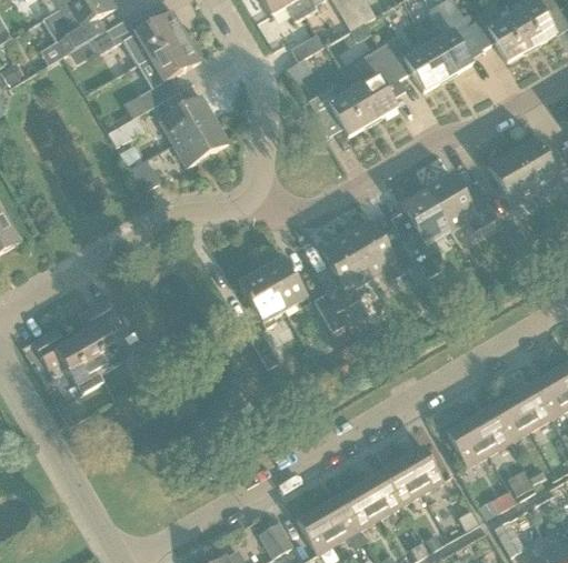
[(43,0),(52,13),(75,0),(43,0)]
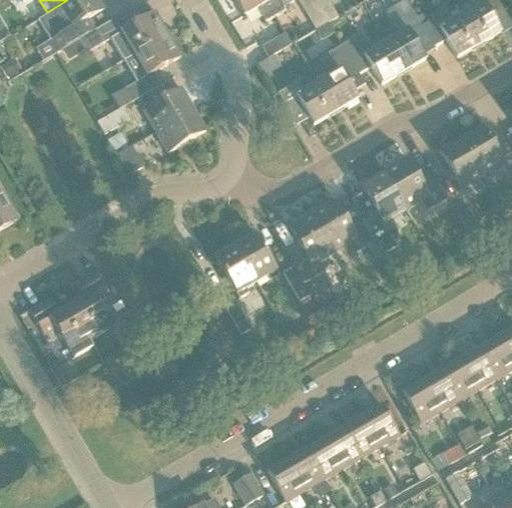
[(67,0),(47,12),(40,16),(52,37),(59,49),(80,37),(84,34),(96,27),(89,15),(104,6),(100,0),(67,0)]
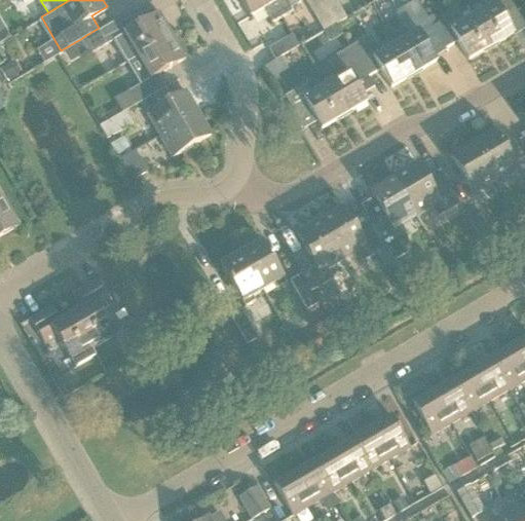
[(283,13),(274,0),(244,0),(251,12),(265,4),(273,20),(283,13)]
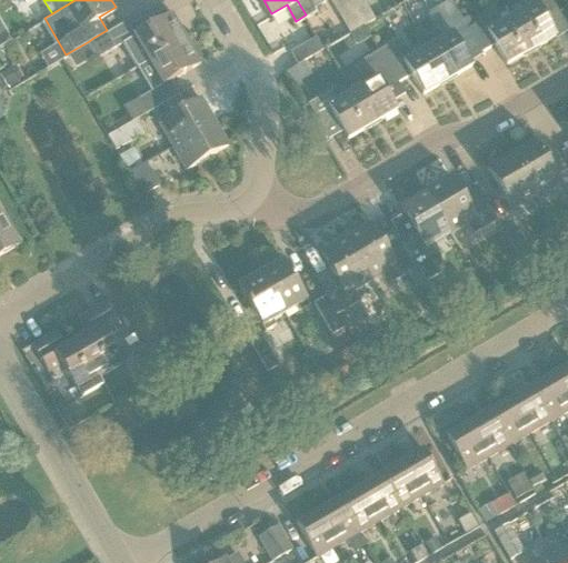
[(297,0),(306,14),(317,8),(315,4),(322,0),(297,0)]
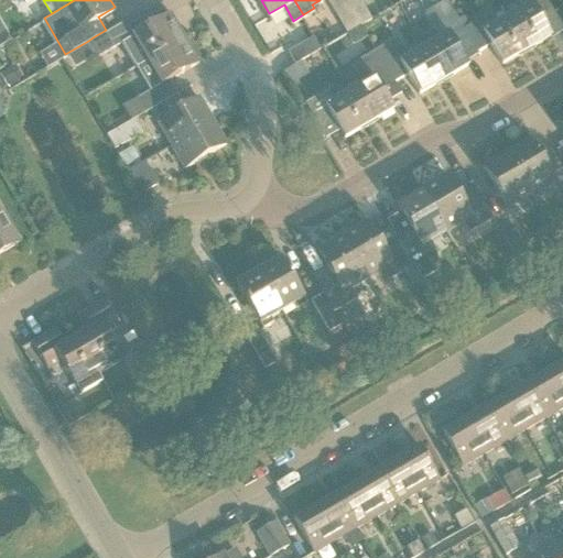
[(331,0),(348,29),(360,22),(347,0),(331,0)]
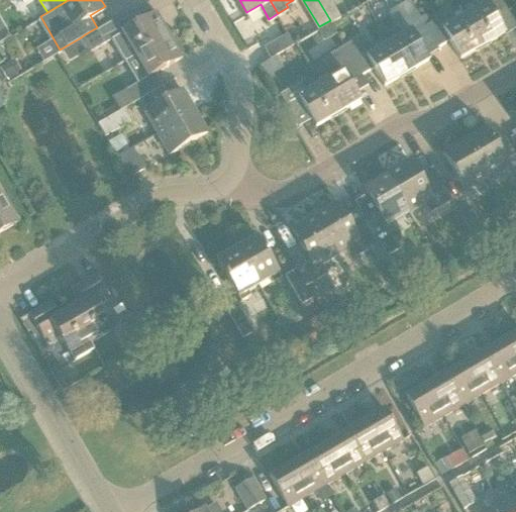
[(318,0),(330,20),(341,14),(333,0),(318,0)]
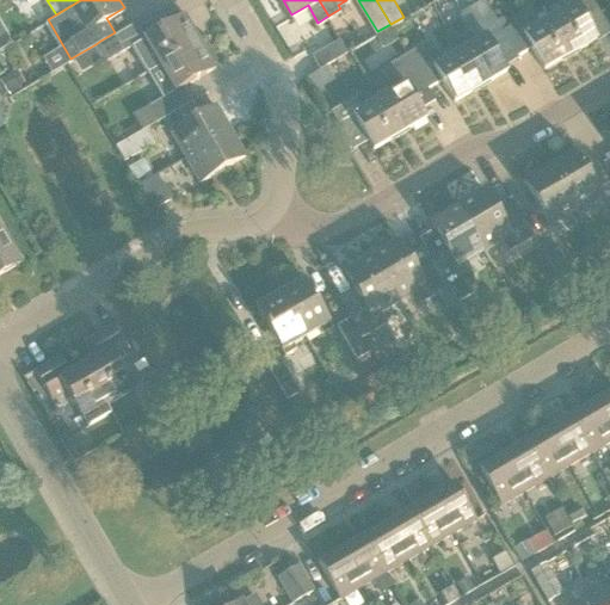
[(479,37),(461,47),(481,82),(507,67),(495,45),(509,37),(504,26),(487,0),(476,0),(461,8),(479,37)]
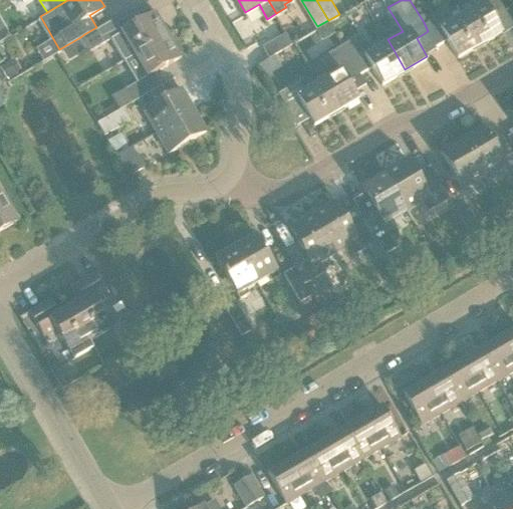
[(476,0),(478,3),(463,12),(481,41),(503,28),(504,30),(512,24),(512,18),(502,0),(476,0)]
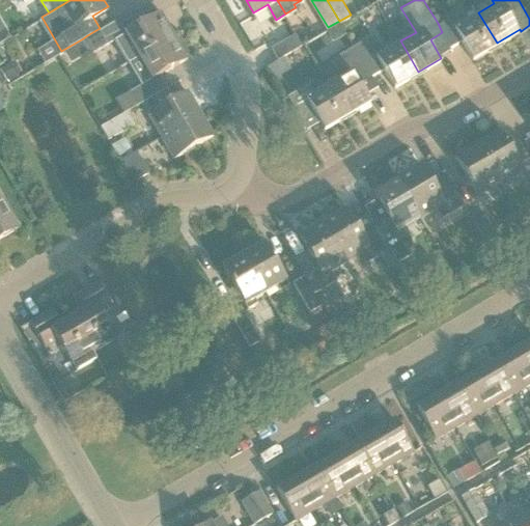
[(126,12),(100,28),(87,35),(83,38),(90,51),(127,30),(139,53),(175,32),(162,9),(133,26),(126,12)]
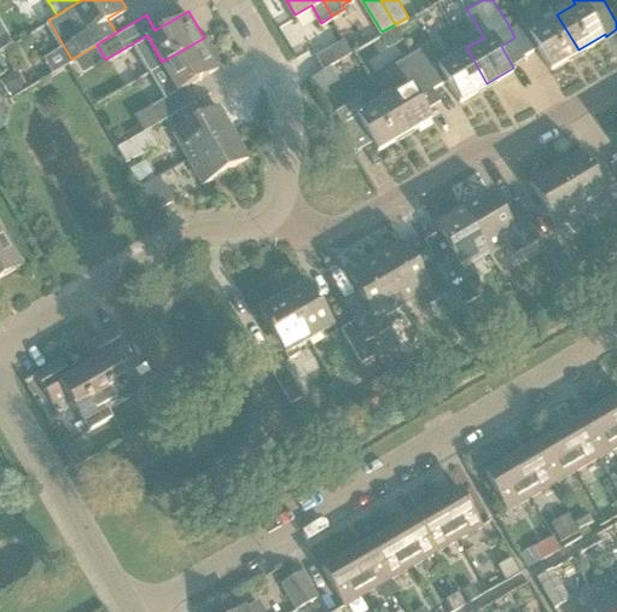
[(533,13),(510,27),(514,38),(524,53),(539,45),(551,65),(578,50),(557,15),(539,25),(533,13)]
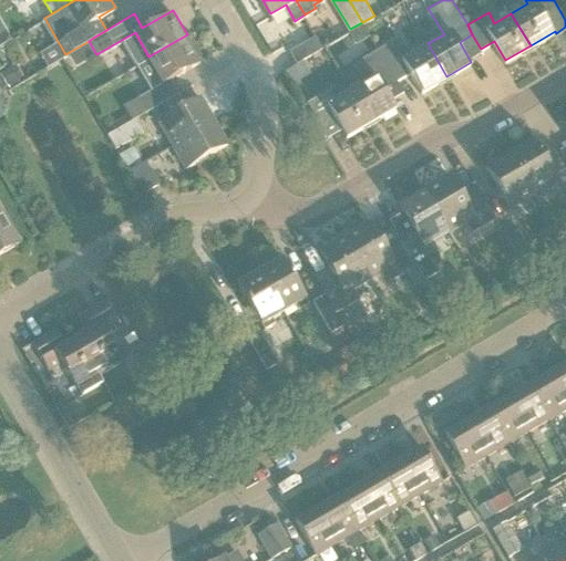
[(323,45),(316,33),(290,48),(298,60),(323,45)]
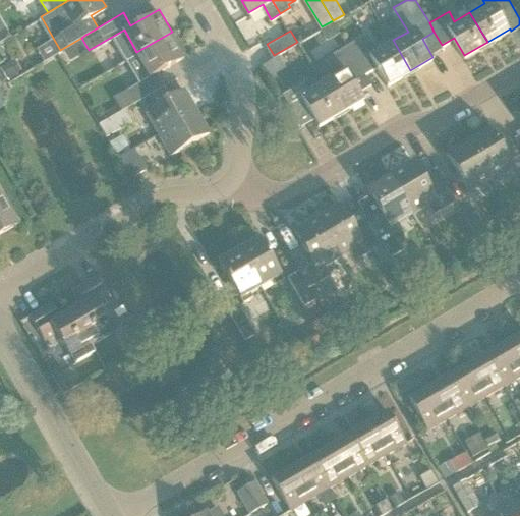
[(366,31),(347,42),(365,72),(378,65),(388,83),(410,70),(393,40),(378,49),(366,31)]
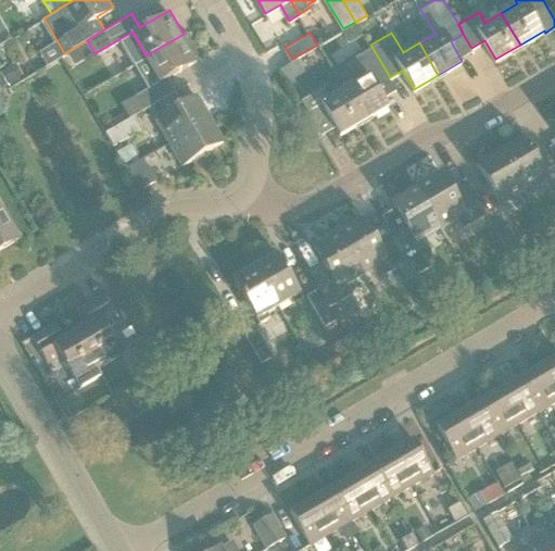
[(184,34),(146,55),(160,79),(138,92),(146,107),(176,89),(167,75),(198,58),(184,34)]
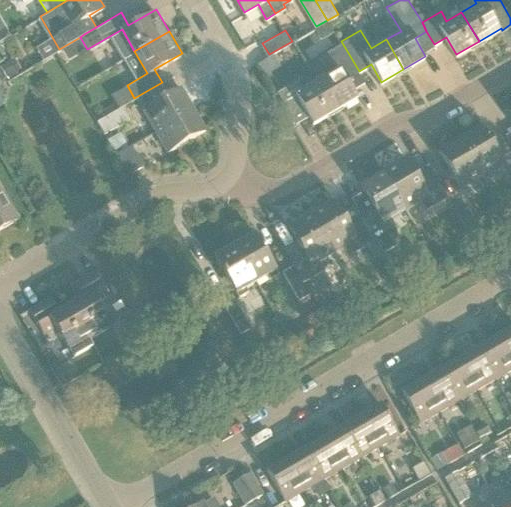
[(324,62),(330,72),(318,79),(336,109),(358,96),(353,88),(365,81),(359,71),(341,41),(325,51),(325,52),(321,54),(326,61),(324,62)]
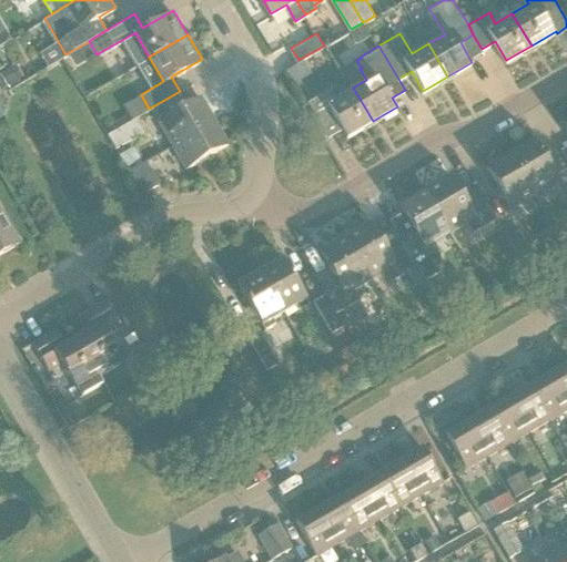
[(23,73),(17,61),(0,71),(8,83),(23,73)]
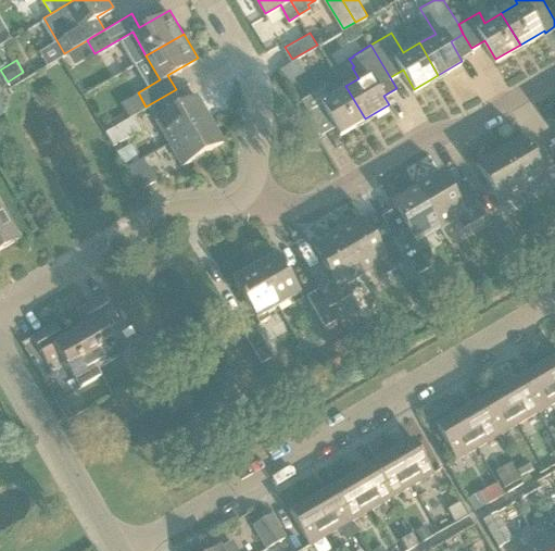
[(323,133),(336,125),(340,133),(365,119),(345,86),(329,96),(324,85),(302,98),(323,133)]
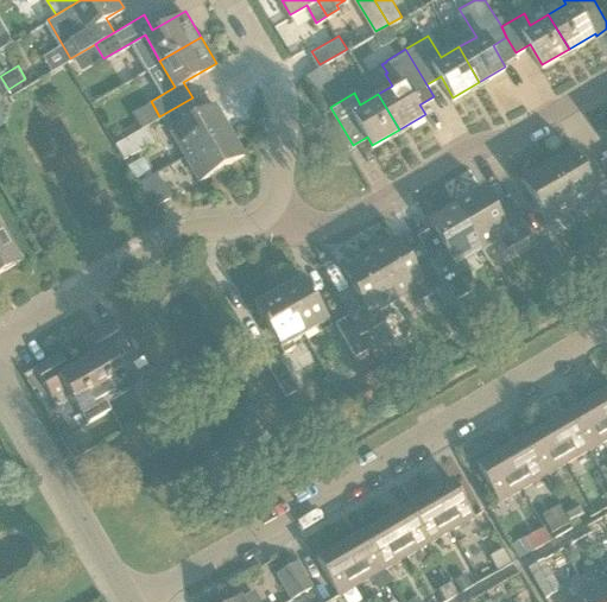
[(187,152),(231,126),(216,102),(171,128),(187,152)]
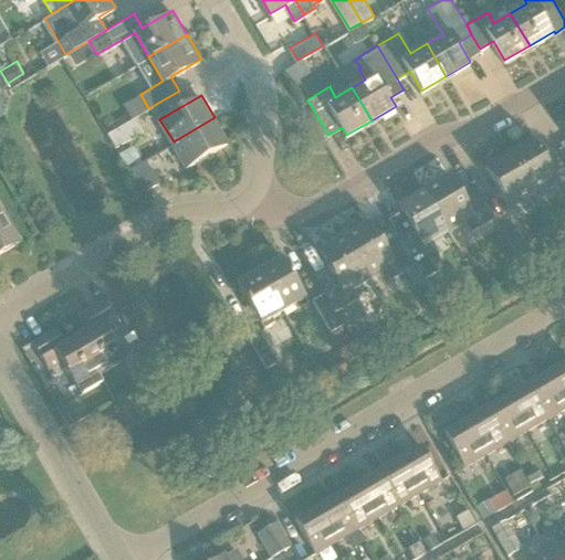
[(136,115),(124,123),(108,131),(116,145),(144,128),(136,115)]
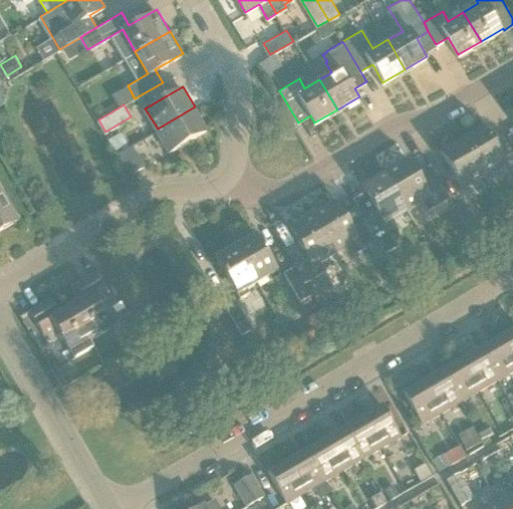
[(207,128),(195,106),(158,129),(170,150),(207,128)]
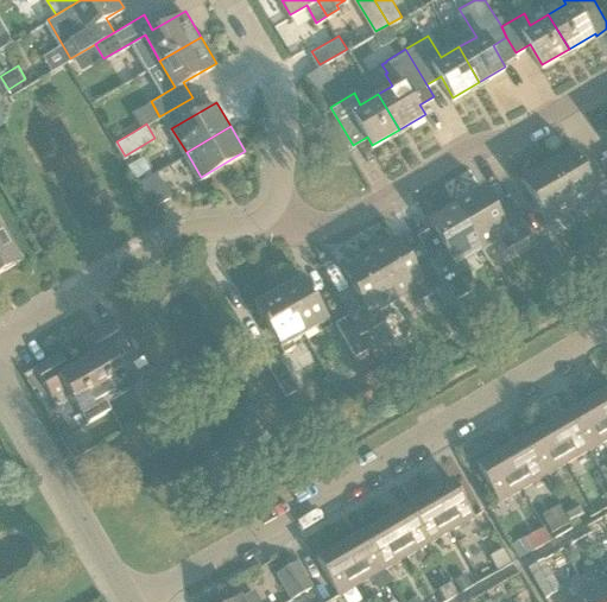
[(548,160),(573,206),(598,190),(573,146),(548,160)]
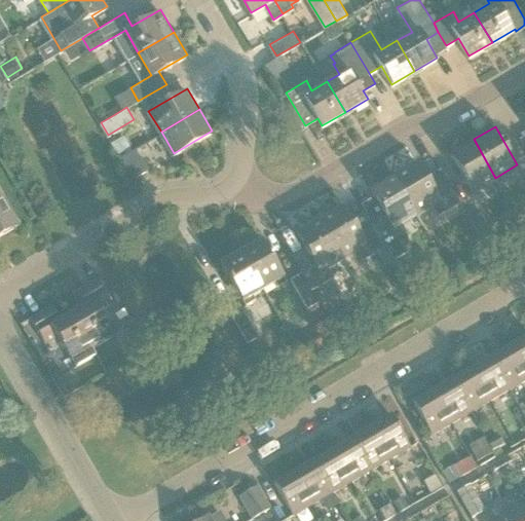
[(495,178),(474,139),(452,151),(475,190),(495,178)]
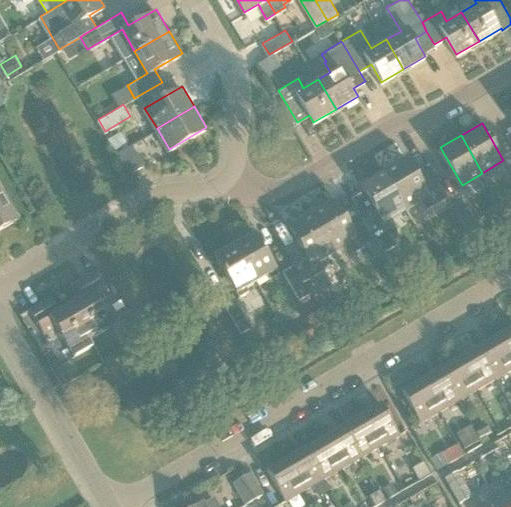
[(129,172),(144,163),(132,143),(117,151),(129,172)]
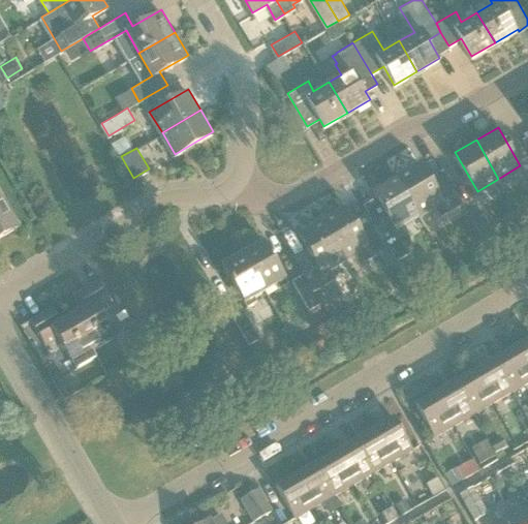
[(397,175),(420,215),(435,207),(440,215),(462,203),(443,168),(429,177),(421,161),(397,175)]
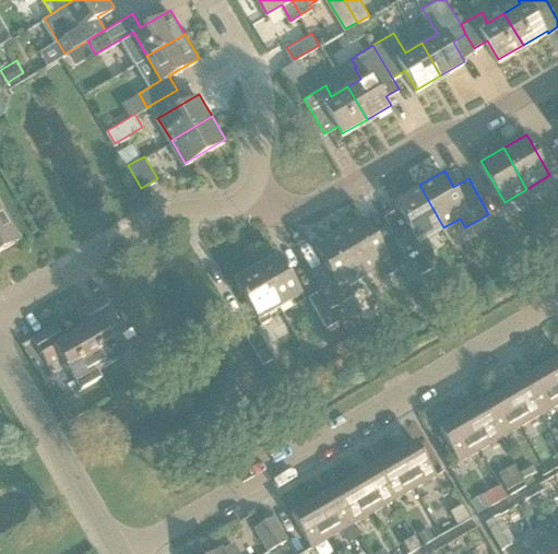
[(395,199),(399,205),(383,214),(388,221),(417,274),(434,264),(432,246),(428,237),(443,227),(419,185),(395,199)]
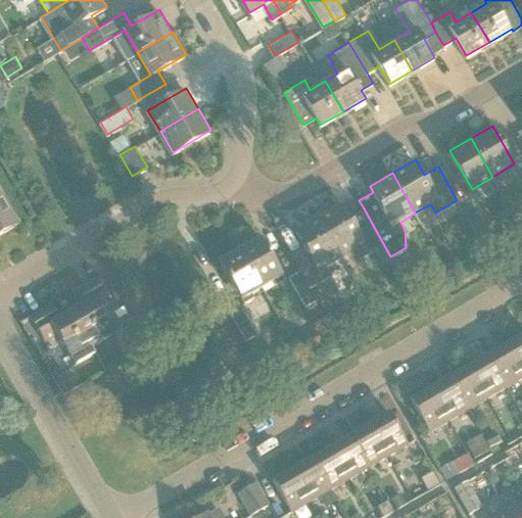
[(0,231),(19,220),(0,186),(0,231)]
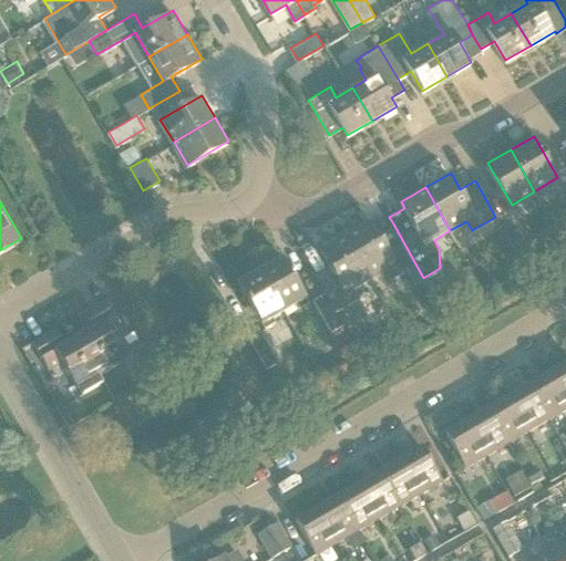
[(371,219),(346,234),(370,277),(386,268),(391,277),(408,268),(415,282),(423,278),(393,224),(379,232),(371,219)]
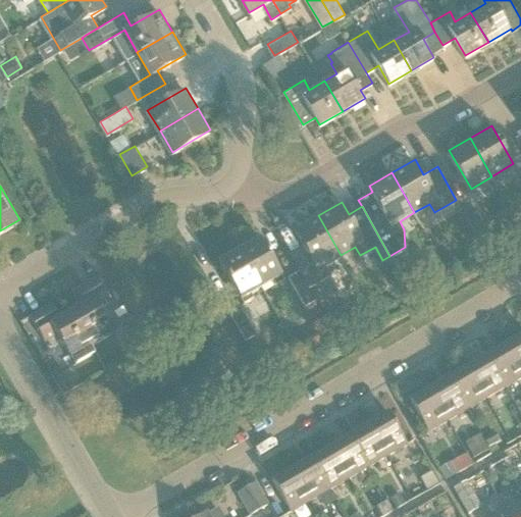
[(479,241),(493,233),(479,207),(465,215),(479,241)]
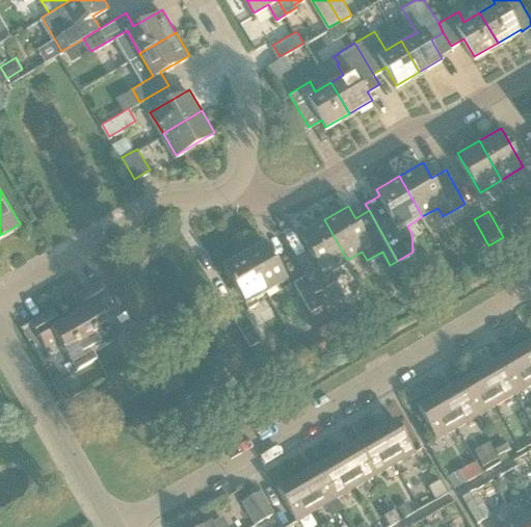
[(347,260),(324,219),(300,233),(310,248),(295,257),(315,290),(338,278),(333,268),(347,260)]
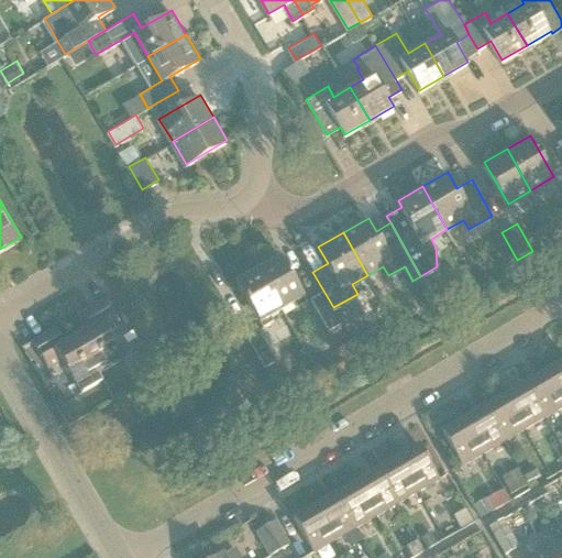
[(282,253),(259,266),(283,307),(294,301),(297,306),(308,299),(282,253)]
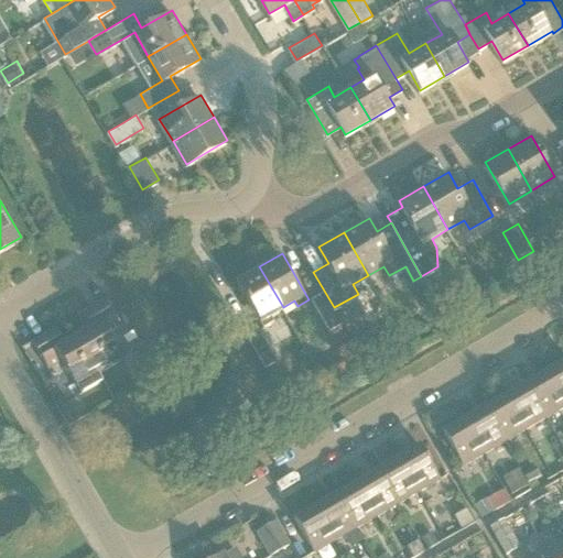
[(283,307),(259,266),(237,280),(263,326),(274,319),(272,314),(283,307)]
